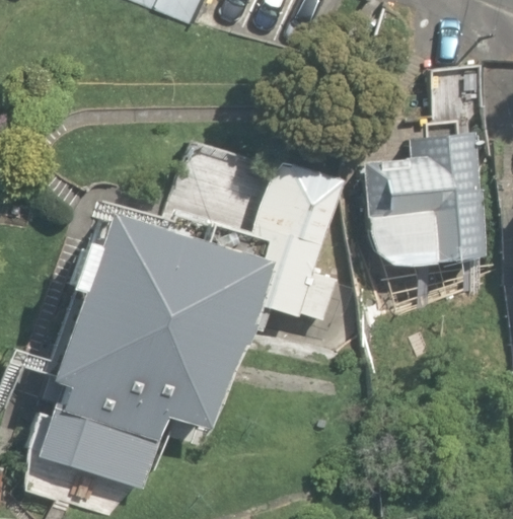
[(143,0),(195,20),(203,0),(143,0)]
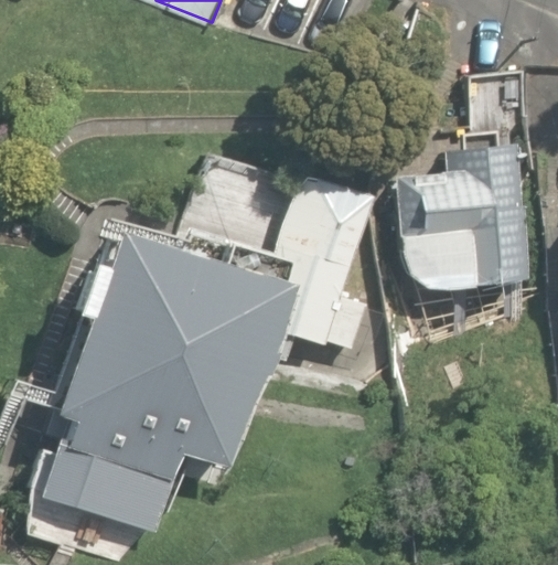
[(535,151),(557,151),(557,68),(525,67),(535,151)]
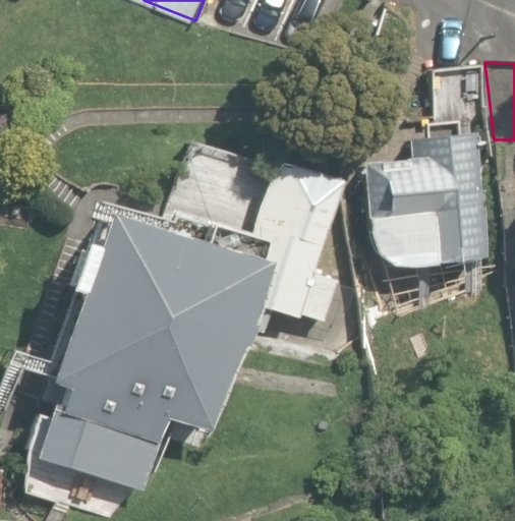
[(433,70),(440,139),(475,135),(490,134),(482,65),(433,70)]
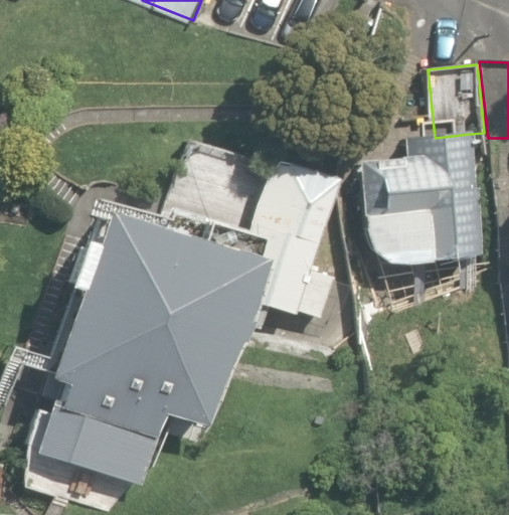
[(385,264),(406,266),(483,253),(470,134),(435,138),(406,142),(406,156),(358,161),(364,229),(370,251),(385,264)]
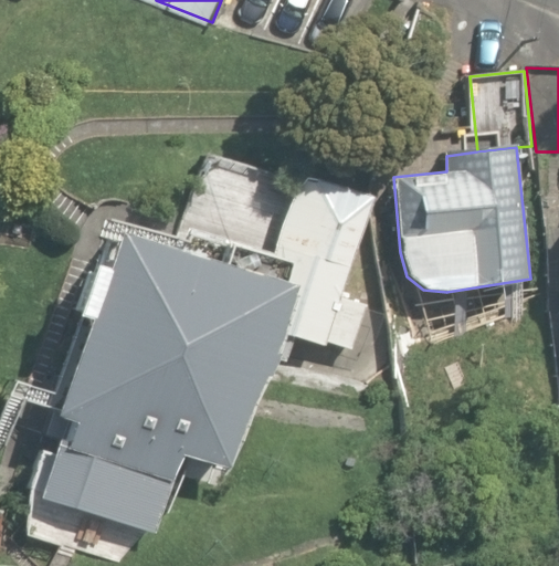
[(40,496),(158,533),(181,454),(228,469),(263,350),(289,358),(296,336),(326,345),(328,341),(355,348),(369,304),(343,296),(373,197),(298,174),(272,258),(223,242),(217,264),(109,231),(98,268),(87,263),(71,315),(83,318),(54,413),(72,420),(64,446),(56,443),(40,496)]
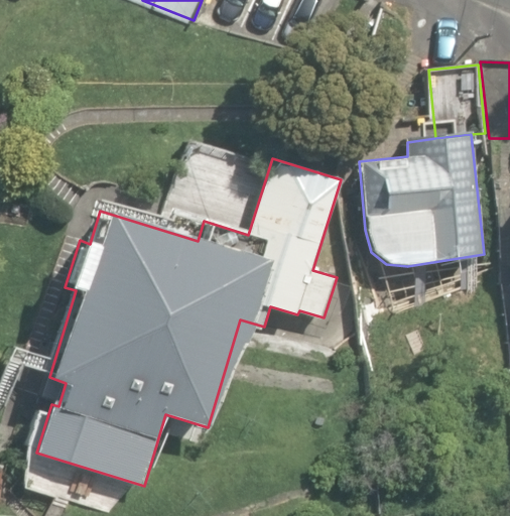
All buildings are outlined.
